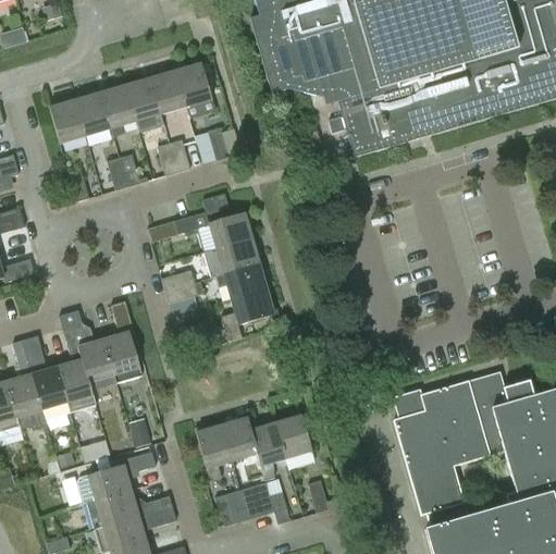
[(255,0),(256,2),(259,15),(249,17),(271,94),(288,88),(323,96),(325,103),(337,100),(342,118),(340,119),(342,127),(345,126),(354,157),(555,96),(555,0),(255,0)]
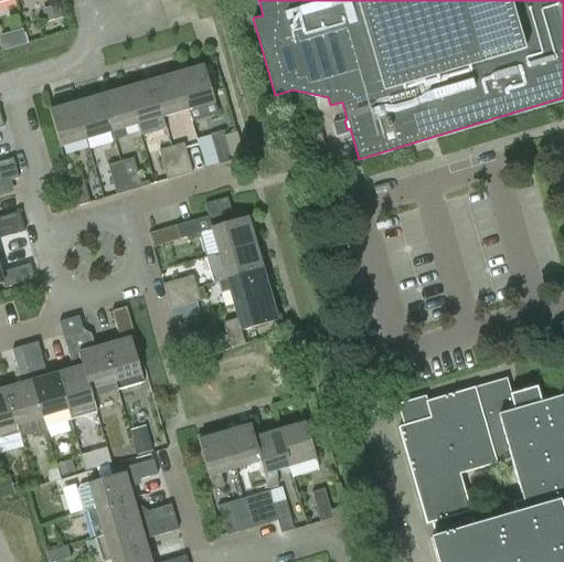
[(0,31),(3,44),(28,38),(23,23),(0,30),(0,31)]
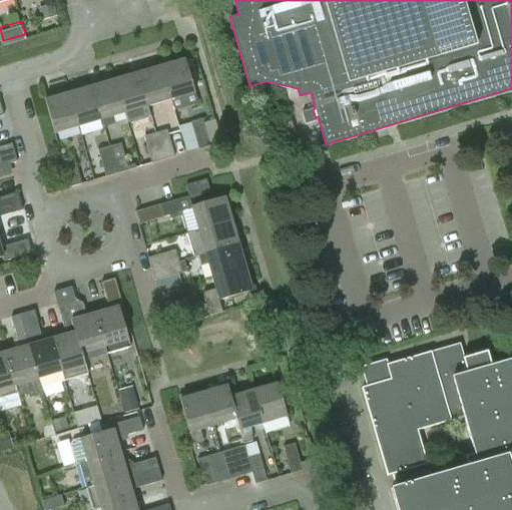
[(161,63),(171,96),(195,89),(185,56),(161,63)]
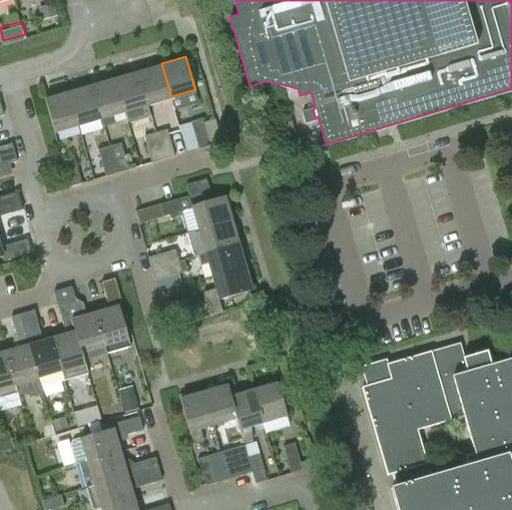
[(138,70),(148,103),(171,96),(161,63),(138,70)]
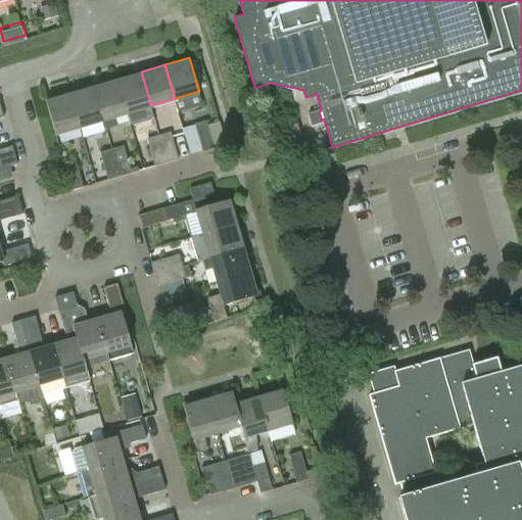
[(151,105),(141,72),(117,79),(128,112),(127,112),(130,123),(153,115),(150,105),(151,105)]
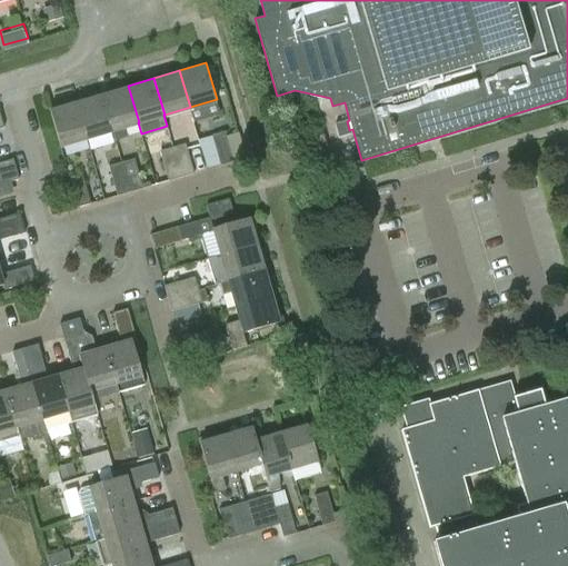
[(126,127),(138,122),(139,122),(128,86),(102,92),(113,130),(112,130),(116,139),(128,136),(126,127)]
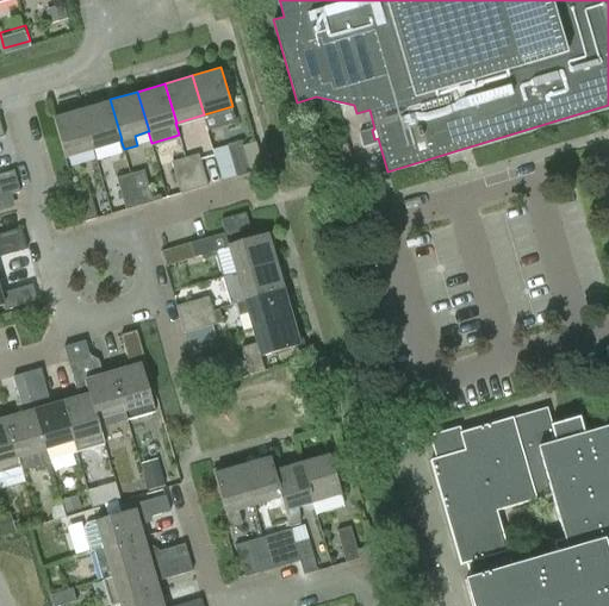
[(82,107),(93,148),(120,139),(122,139),(110,99),(82,107)]
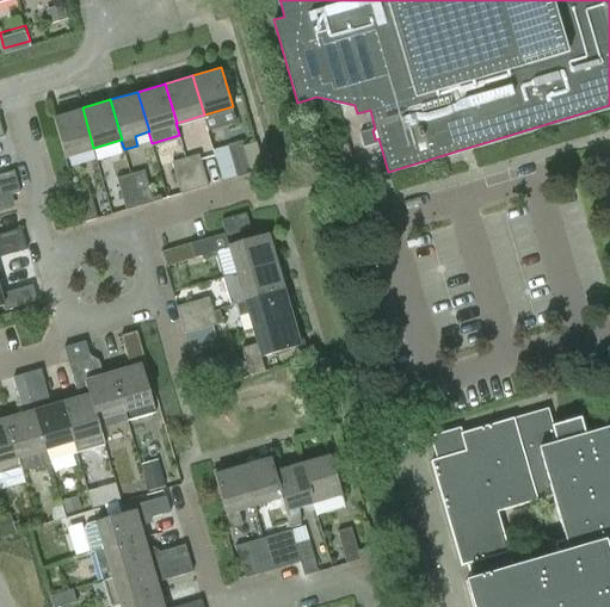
[(93,148),(82,107),(54,116),(66,156),(93,148)]
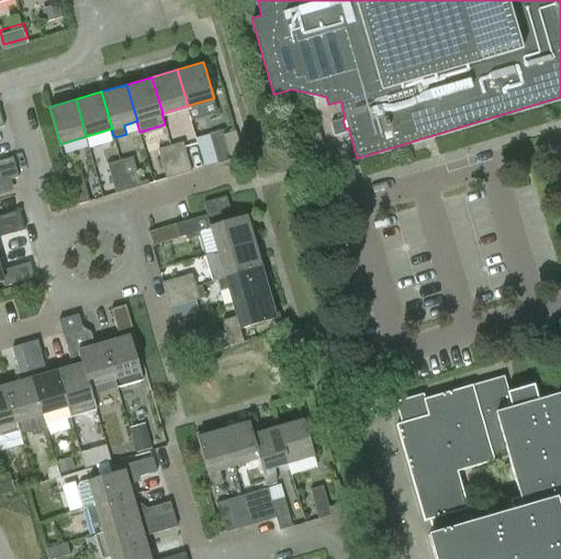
[(232,158),(223,127),(210,132),(219,161),(232,158)]
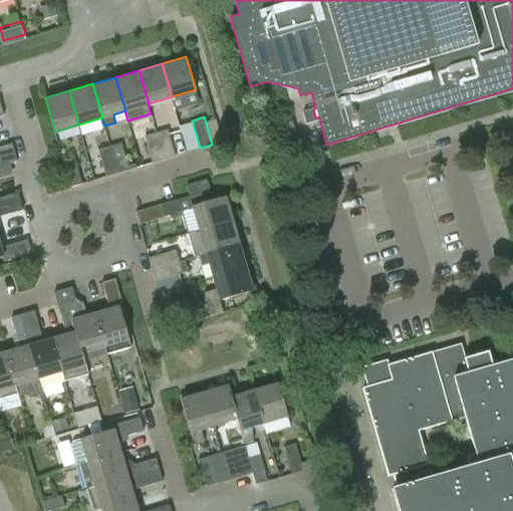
[(292,120),(281,123),(288,147),(298,144),(292,120)]
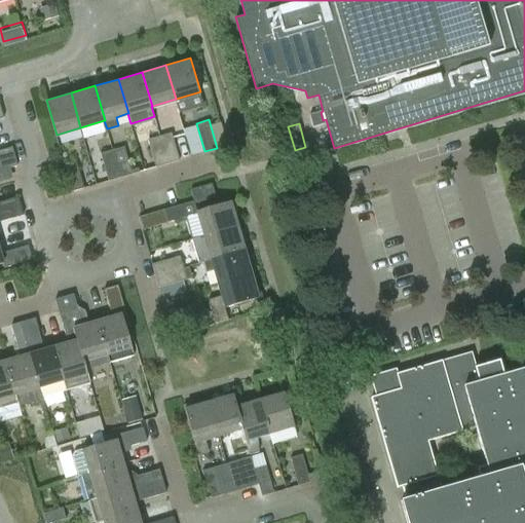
[(159,134),(169,161),(180,158),(172,131),(159,134)]
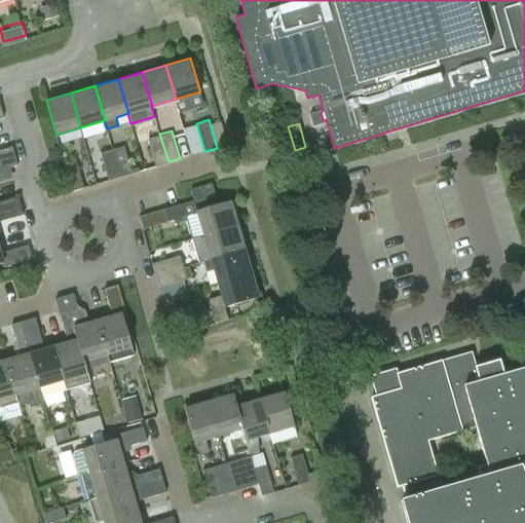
[(169,161),(159,134),(148,137),(156,165),(169,161)]
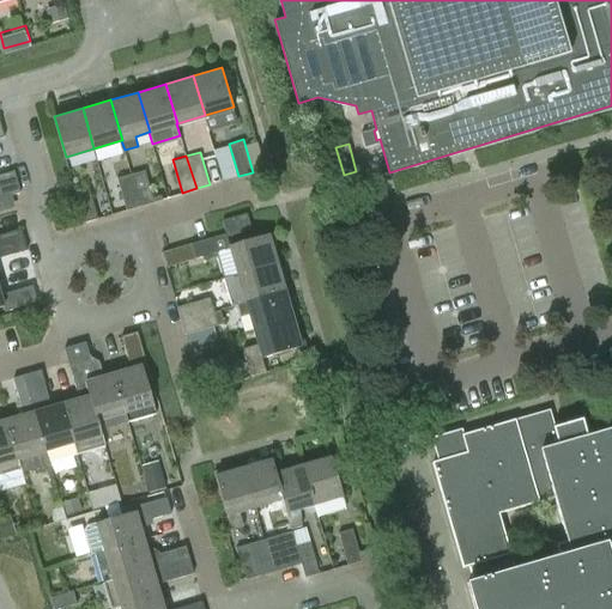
[(132,172),(141,205),(155,200),(145,168),(132,172)]
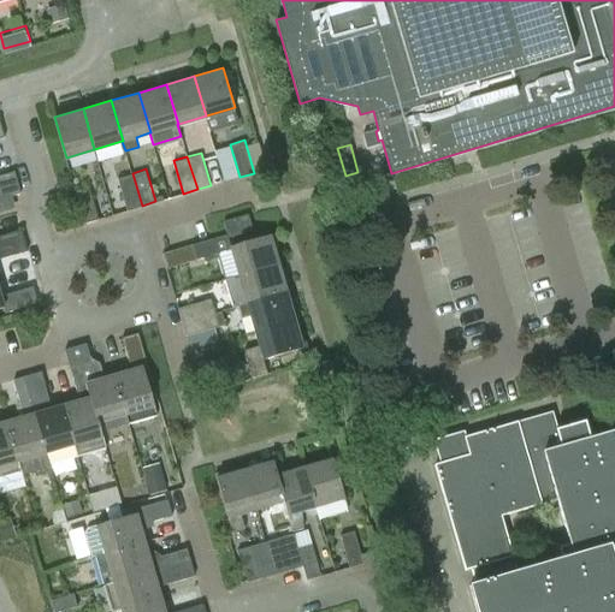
[(0,197),(22,191),(16,170),(0,173),(0,197)]
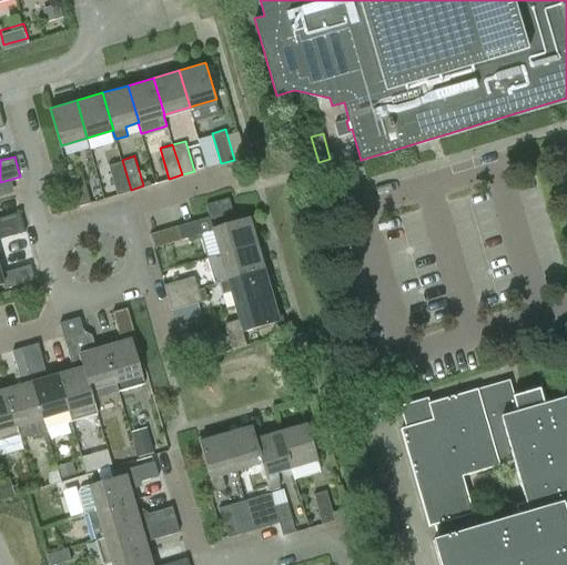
[(131,190),(122,160),(109,163),(118,193),(131,190)]
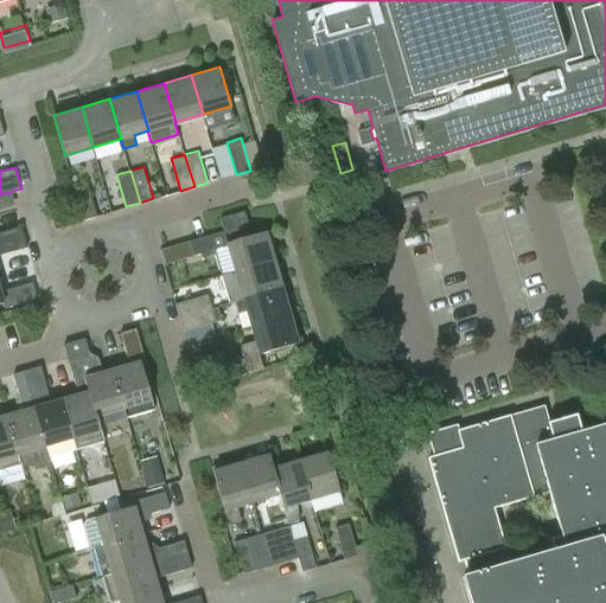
[(97,215),(88,183),(75,187),(84,219),(97,215)]
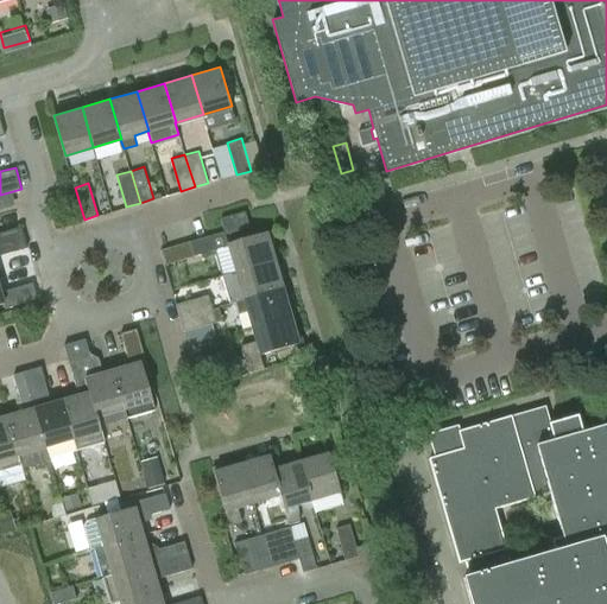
[(217,220),(221,230),(225,230),(226,233),(250,226),(245,211),(217,220)]
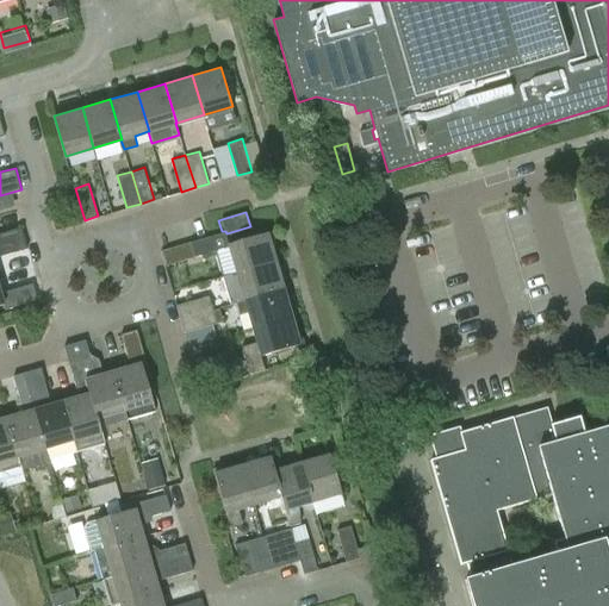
[(0,243),(25,237),(22,226),(0,232),(0,243)]
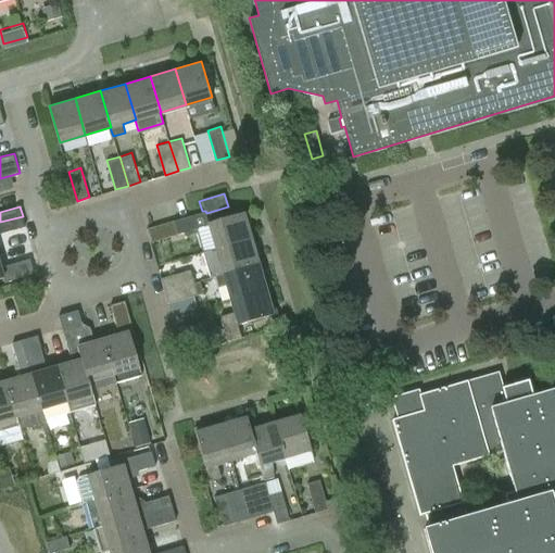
[(216,248),(252,237),(244,211),(209,222),(206,213),(205,211),(202,211),(147,227),(151,241),(199,226),(201,234),(207,236),(212,235),(216,248)]
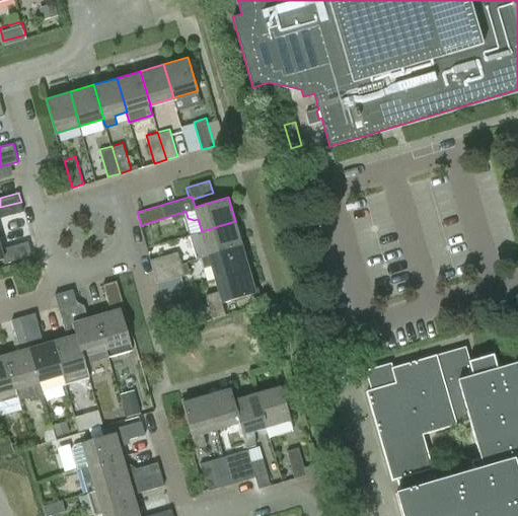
[(0,217),(23,210),(21,202),(0,207),(0,217)]
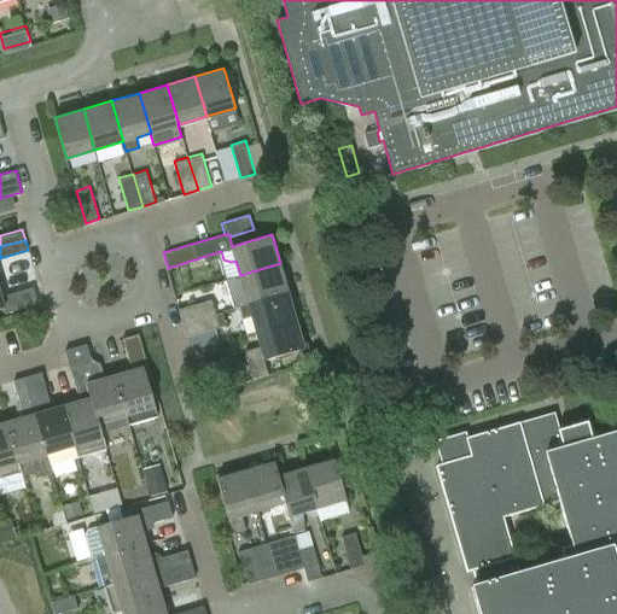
[(280,263),(240,275),(226,279),(234,308),(239,305),(249,303),(289,291),(280,263)]
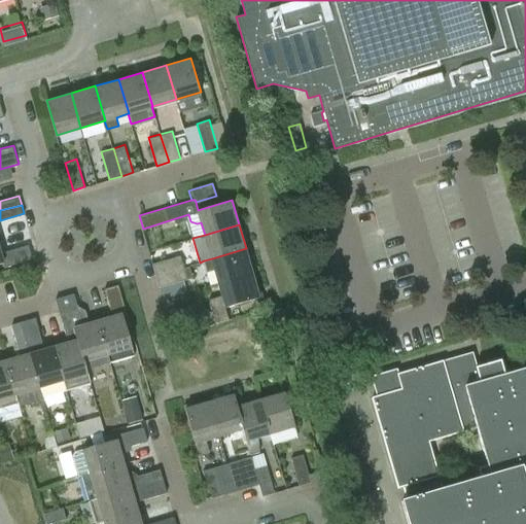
[(0,263),(4,262),(5,266),(33,257),(29,244),(1,252),(0,248),(0,263)]
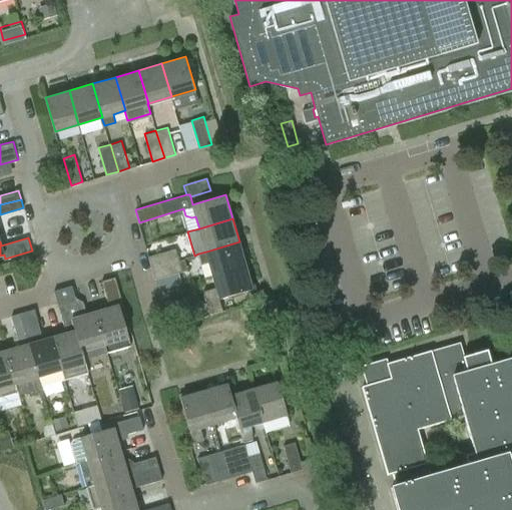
[(213,275),(245,265),(239,241),(206,251),(198,253),(205,277),(212,274),(213,275)]
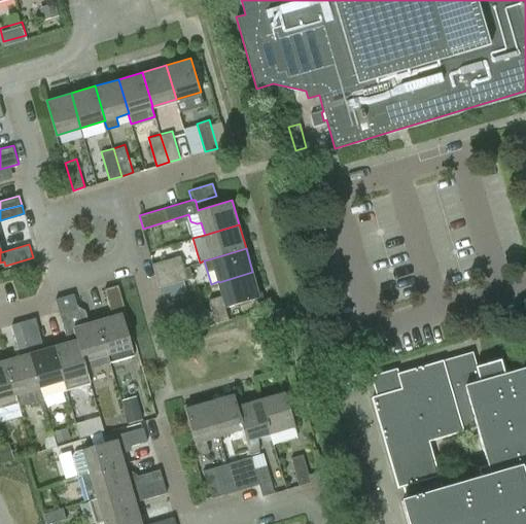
[(156,275),(184,267),(181,254),(153,263),(156,275)]
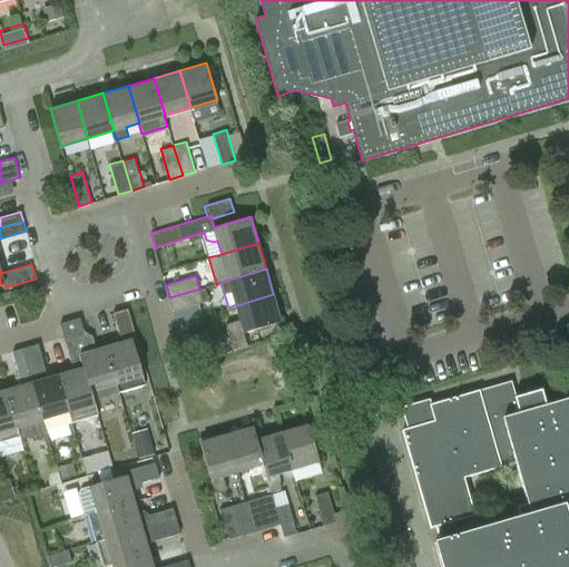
[(174,310),(203,301),(208,300),(205,287),(199,290),(199,289),(169,297),(174,310)]
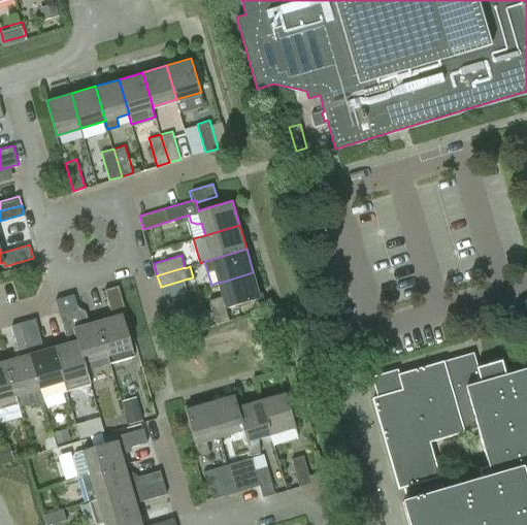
[(253,272),(220,283),(223,295),(209,299),(217,323),(230,319),(226,307),(260,297),(253,272)]
